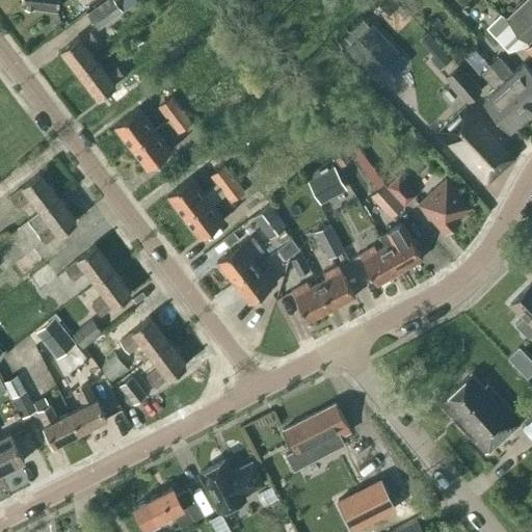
[(21,0),(21,4),(57,9),(58,0),(21,0)]
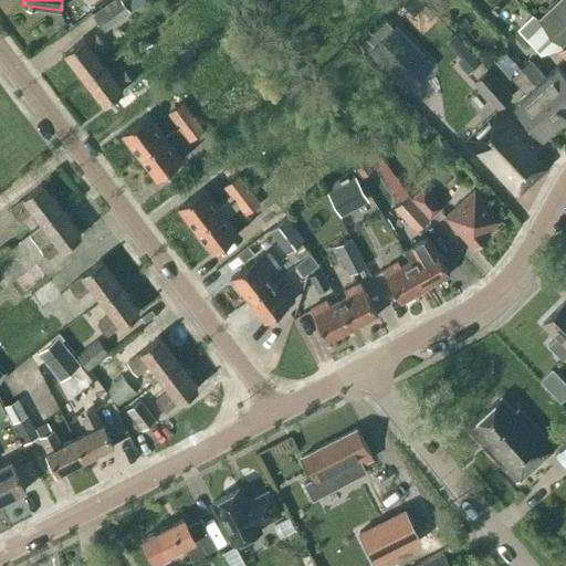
[(109,0),(92,13),(104,31),(130,11),(123,1),(122,0),(109,0)]
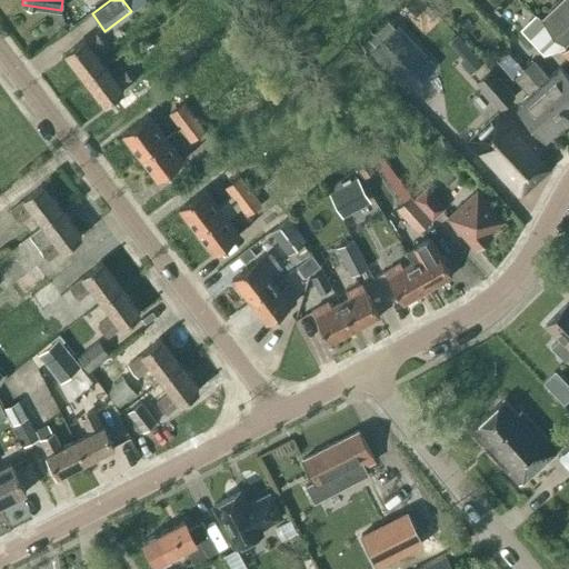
[(125,0),(123,1),(131,11),(141,5),(138,0),(125,0)]
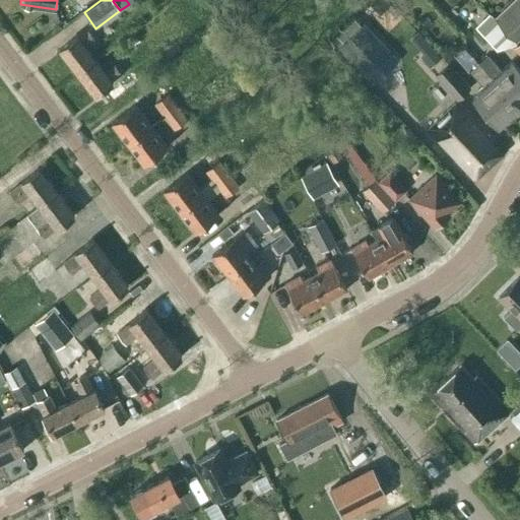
[(519,0),(513,0),(495,17),(516,40),(519,36),(519,0)]
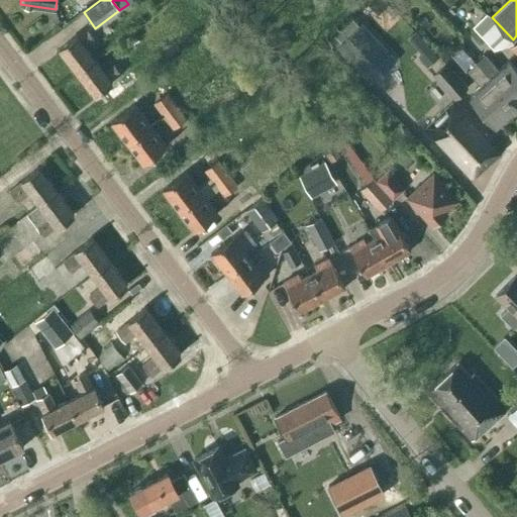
[(337,45),(371,82),(394,60),(360,23),(337,45)]
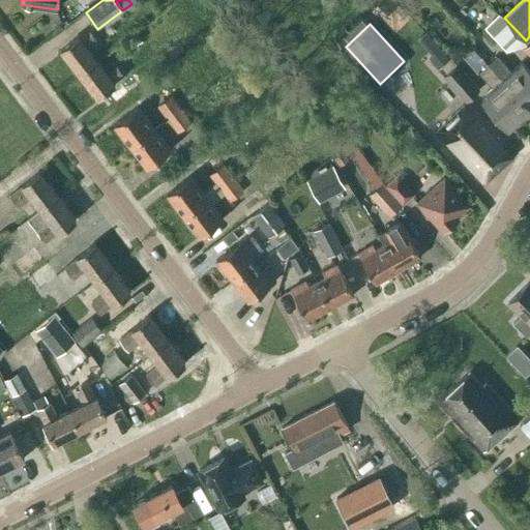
[(96,60),(87,48),(96,40),(88,30),(78,38),(78,36),(60,50),(79,74),(96,60)]
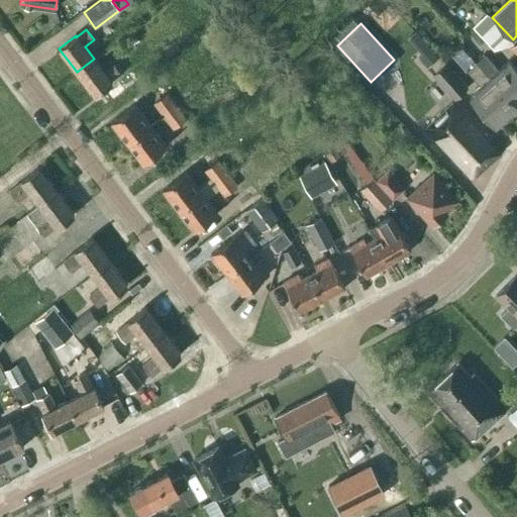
[(417,58),(426,68),(436,58),(428,47),(417,58)]
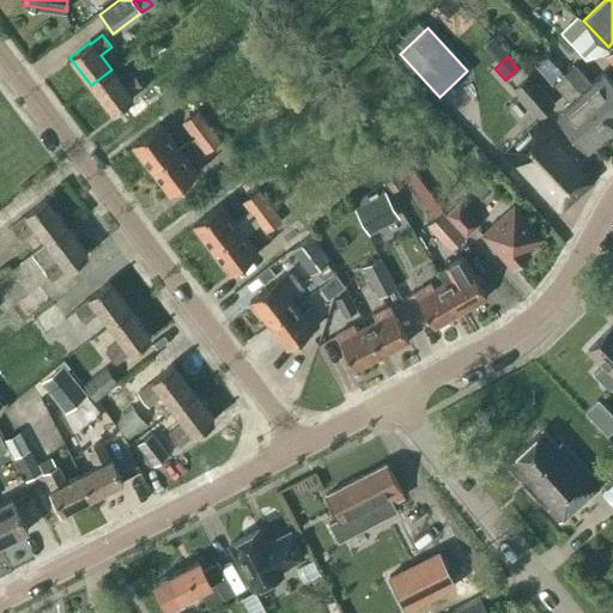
[(580,92),(610,127),(612,122),(612,83),(602,72),(592,83),(578,68),(566,78),(580,92)]
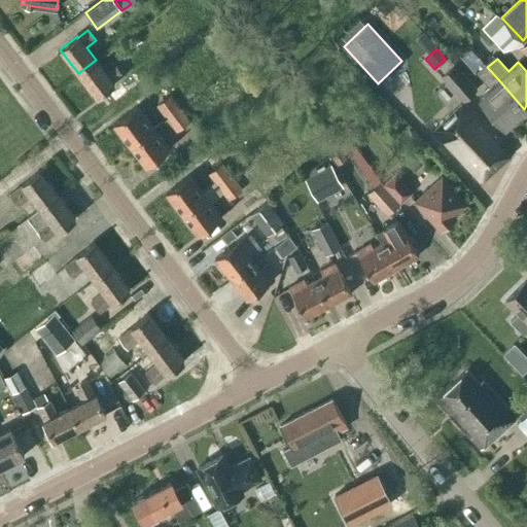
[(113,81),(114,80),(123,75),(114,65),(105,72),(96,60),(78,73),(96,96),(113,82),(113,81)]
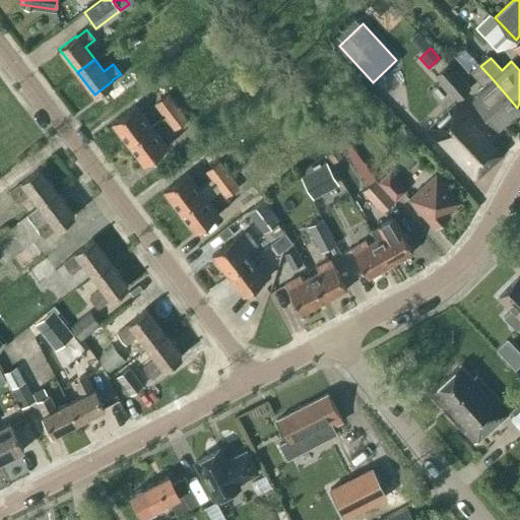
[(435,75),(456,100),(469,88),(448,64),(435,75)]
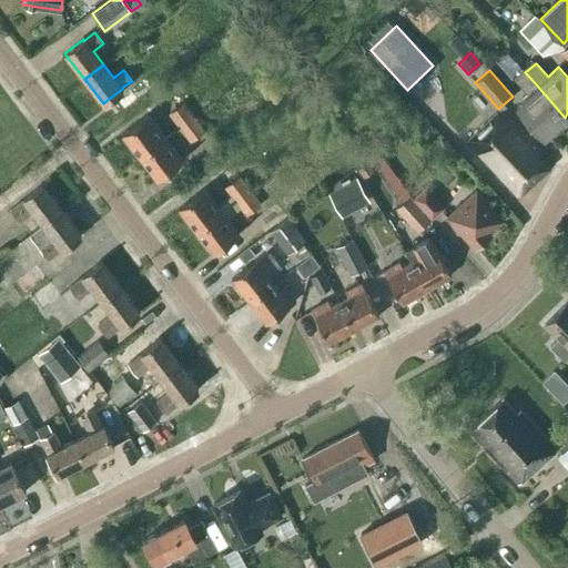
[(529,93),(516,105),(544,137),(565,118),(537,85),(525,72),(517,80),(529,93)]
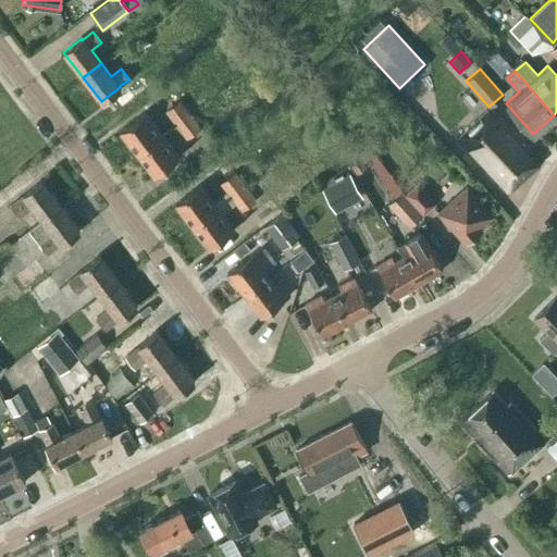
[(120,91),(128,102),(144,90),(135,79),(120,91)]
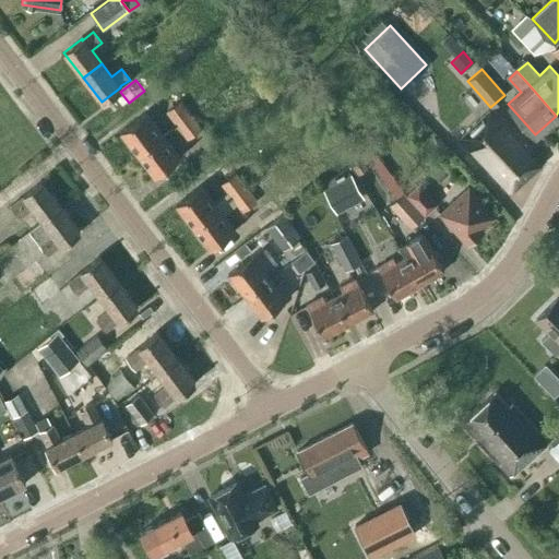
[(166,111),(176,126),(192,114),(181,100),(166,111)]
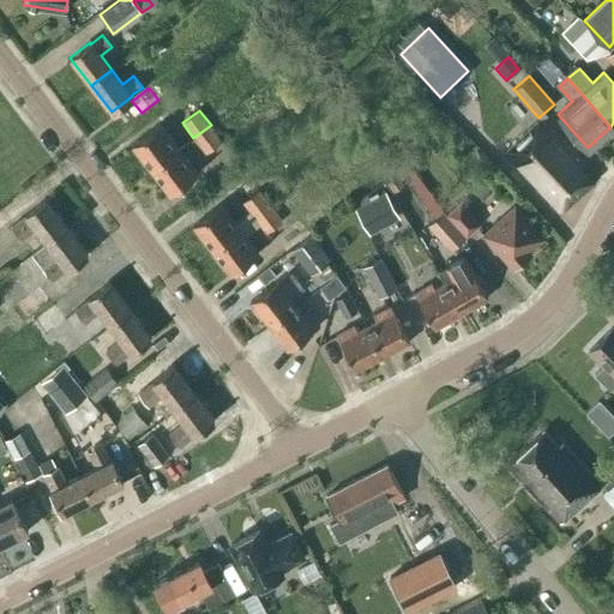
[(503,152),(558,212),(599,176),(584,161),(582,163),(552,131),(552,132),(539,119),(503,152)]
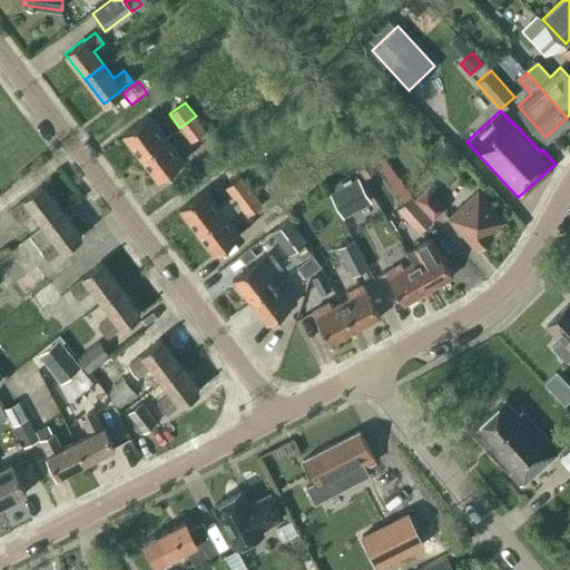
[(121,135),(139,158),(166,138),(148,115),(121,135)]
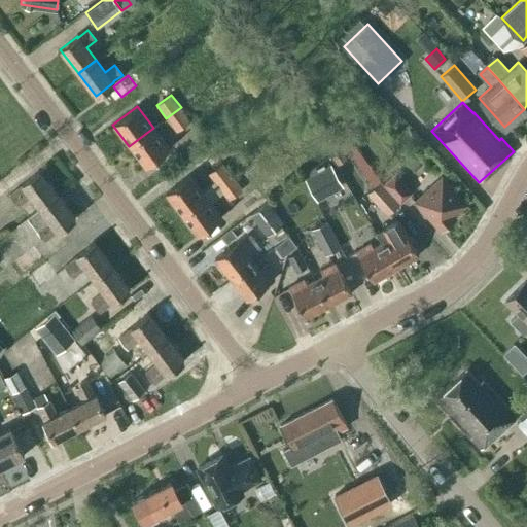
[(190,119),(181,107),(166,118),(176,131),(190,119)]
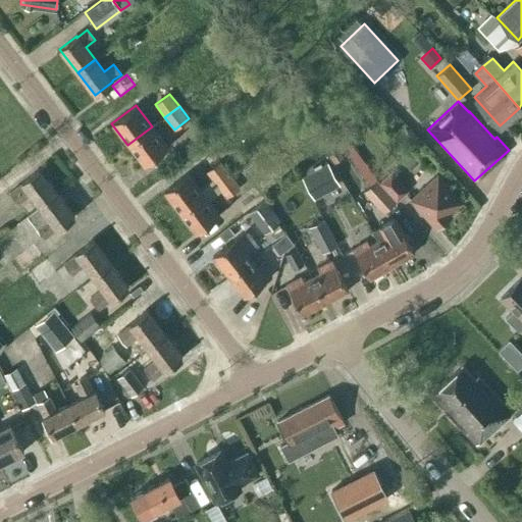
[(167,148),(152,126),(127,145),(143,166),(167,148)]
